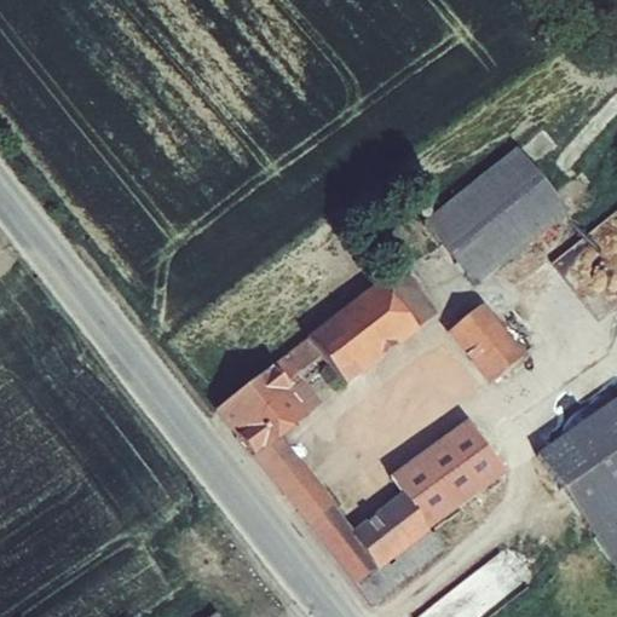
[(424,220),(477,284),(571,209),(518,145),(424,220)]
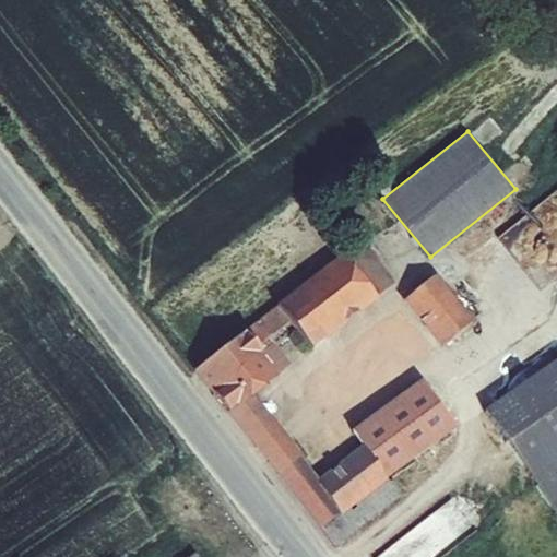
[(556,190),(501,228),(538,284),(554,273),(552,271),(556,268),(556,190)]
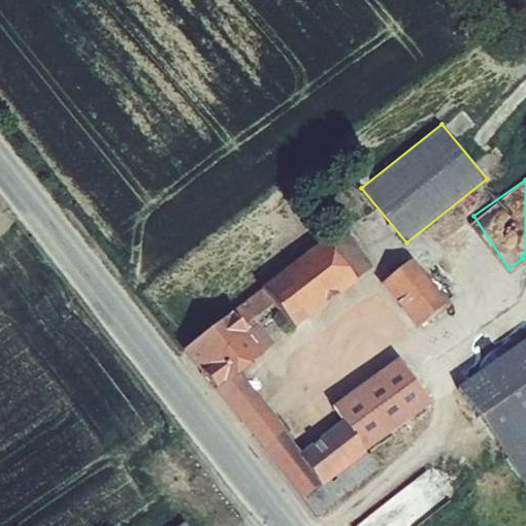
[(343,226),(325,239),(357,278),(374,264),(343,226)]
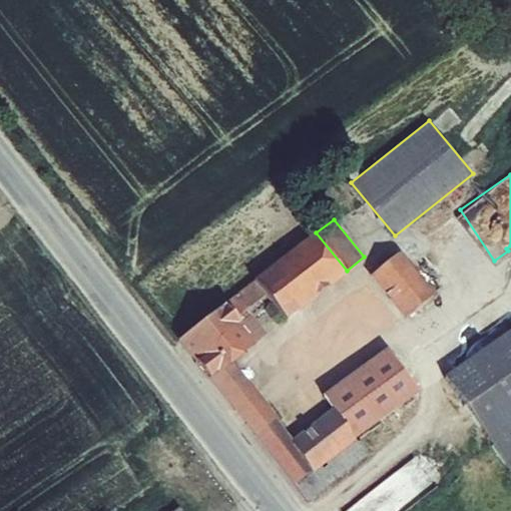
[(267,294),(288,320),(347,272),(347,271),(316,232),(315,230),(254,279),(267,294)]
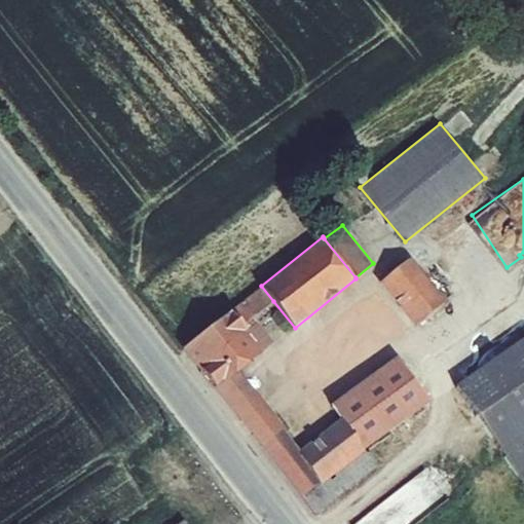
[(380,282),(415,325),(447,300),(412,257),(380,282)]
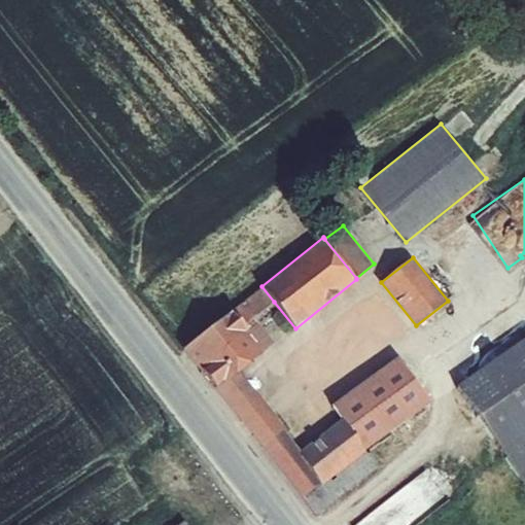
[(232,311),(244,325),(253,318),(274,302),(261,286),(232,311)]
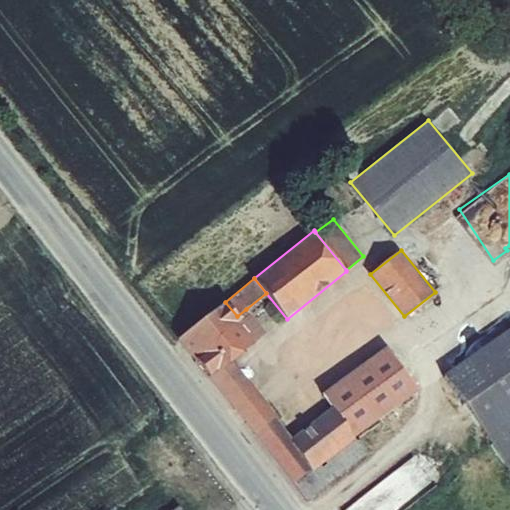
[(181,338),(211,376),(233,359),(255,342),(255,341),(239,322),(241,320),(237,316),(225,302),(181,338)]
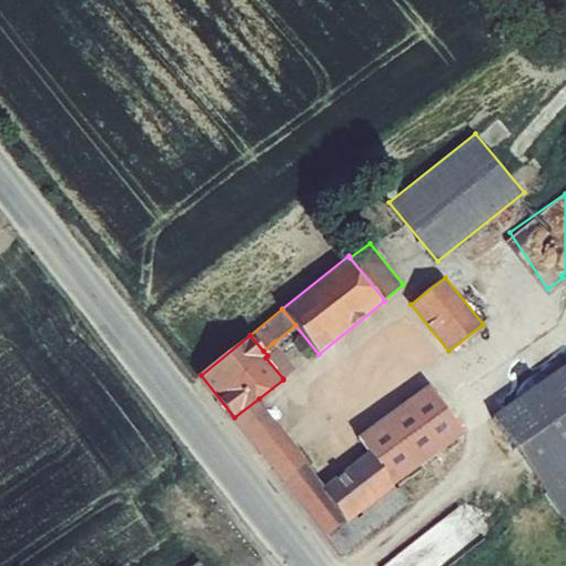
[(327,534),(342,554),(410,498),(396,483),(492,415),(488,410),(506,396),(511,402),(538,383),(534,376),(505,336),(457,373),(454,370),(432,386),(362,440),(370,450),(325,484),(306,461),(307,461),(259,398),(234,417),(327,534)]
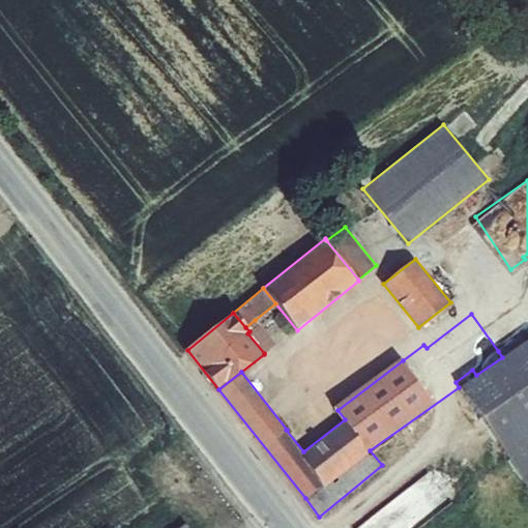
[(247,333),(264,353),(275,344),(259,323),(258,324),(255,320),(245,327),(250,331),(247,333)]
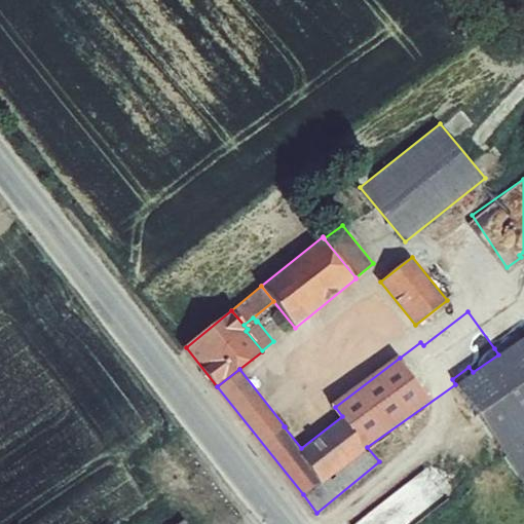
[(457,383),(523,477),(523,336),(498,354),(473,372),(457,383)]
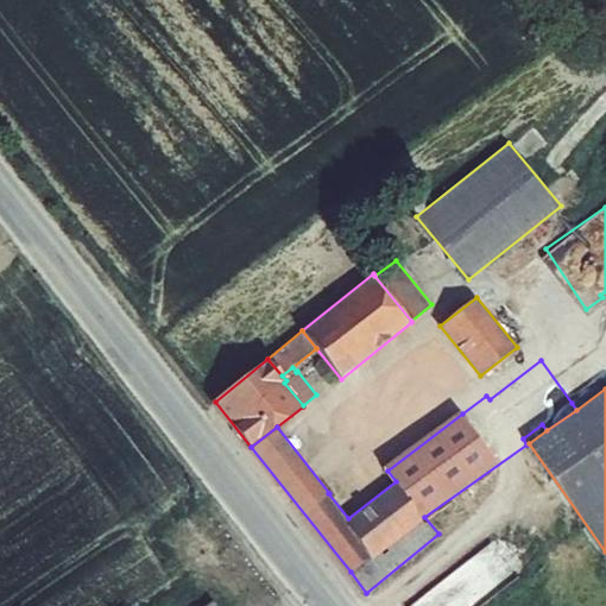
[(459,409),(383,465),(387,471),(462,414),(459,409)]
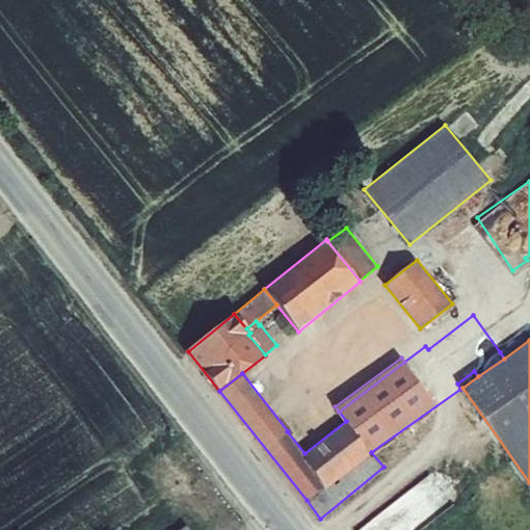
[(474,371),(457,383),(460,389),(462,388),(478,376),(474,371)]
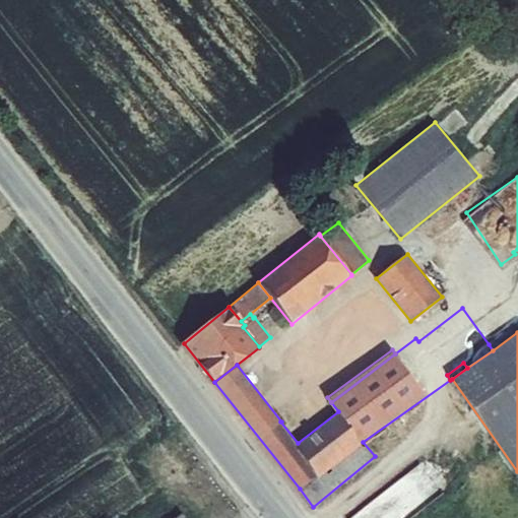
[(398,517),(408,517),(456,480),(434,452),(380,495),(398,517)]
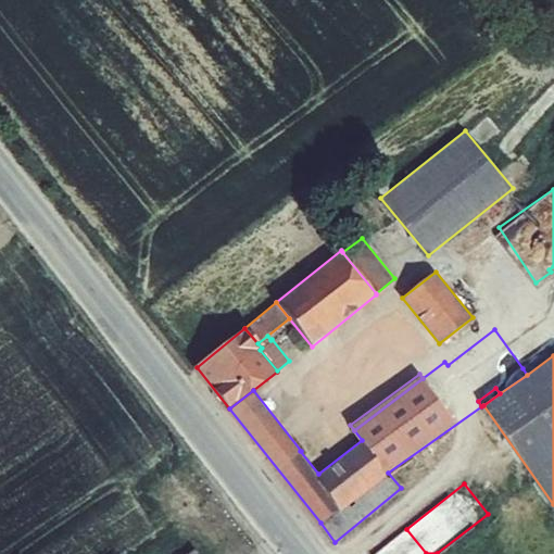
All buildings are outlined.
